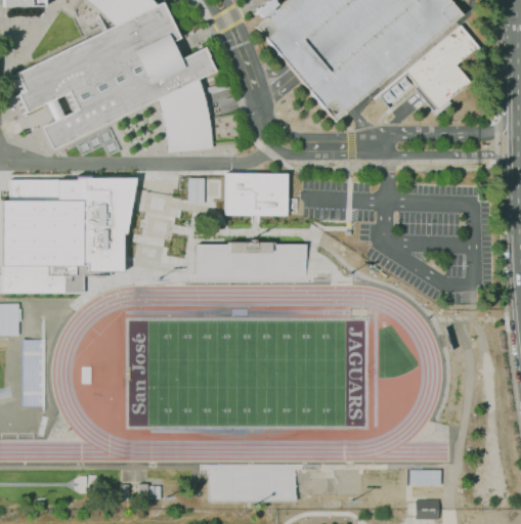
[(159,99),(110,123),(123,150),(110,157),(104,145),(84,156),(78,145),(70,149),(67,143),(55,149),(44,126),(56,121),(48,103),(30,113),(30,112),(25,114),(16,96),(20,94),(20,93),(23,92),(14,76),(18,74),(117,25),(106,15),(92,2),(89,0),(154,0),(159,5),(165,2),(182,38),(174,42),(182,59),(207,47),(211,56),(210,56),(217,71),(200,79),(206,95),(210,112),(213,130),(215,147),(170,153),(168,139),(166,125),(163,112),(159,99)]
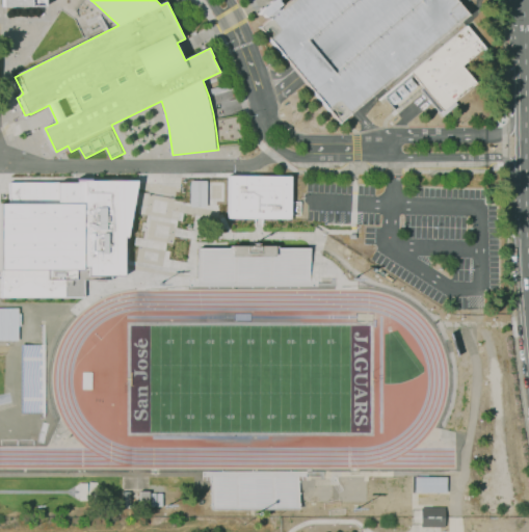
[(261,14),(265,8),(269,3),(275,0),(280,0),(284,4),(280,8),(281,10),(292,0),(459,0),(471,14),(359,108),(342,123),(301,74),(261,27),(274,16),(272,14),(267,18),(264,14),(262,15),(261,14)]
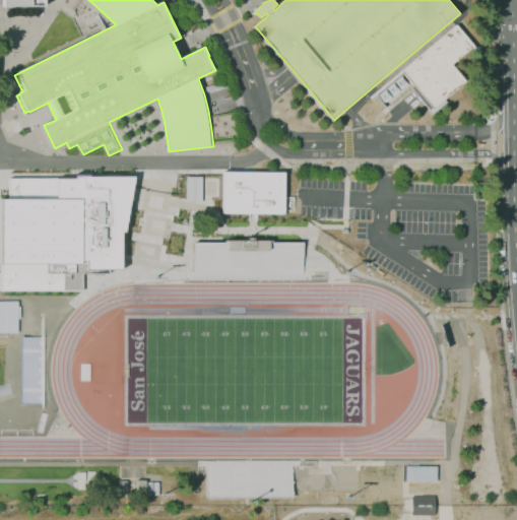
[(435,115),(412,87),(415,85),(403,70),(458,25),(475,46),(454,64),(468,81),(447,99),(449,103),(435,115)]
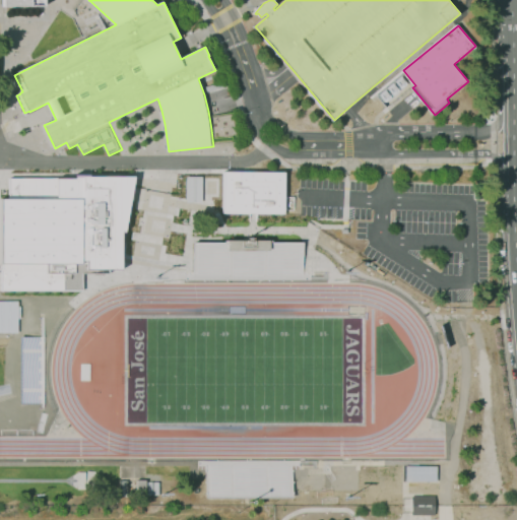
[(209,91),(207,86),(230,80),(231,85),(209,91)]
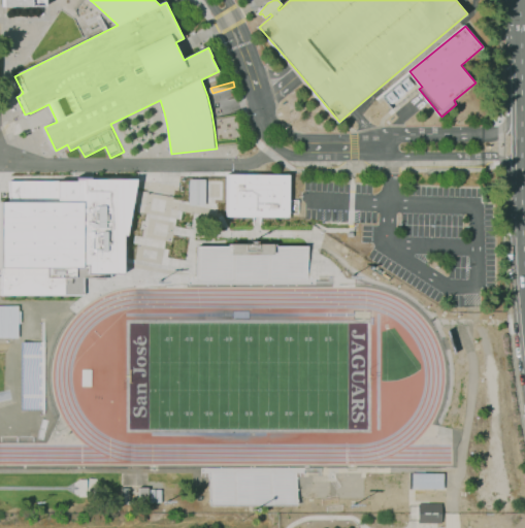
[(290,217),(229,217),(229,174),(291,174),(290,217)]
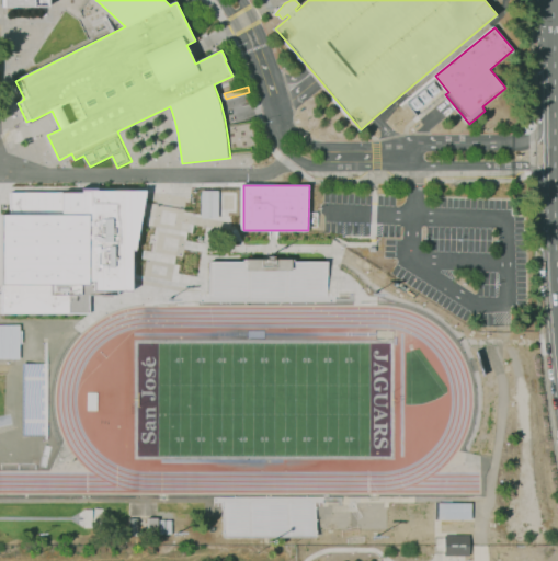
[(204,190),(221,191),(220,219),(204,219),(204,190)]
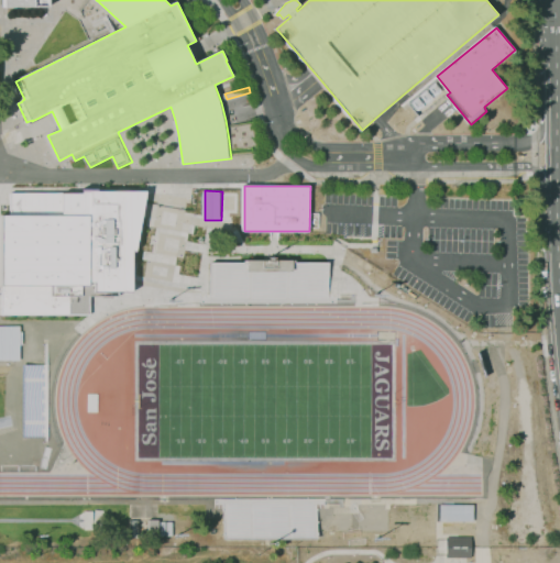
[(0,315),(90,315),(90,294),(133,294),(133,250),(142,250),(142,191),(11,191),(11,214),(0,214),(0,315)]
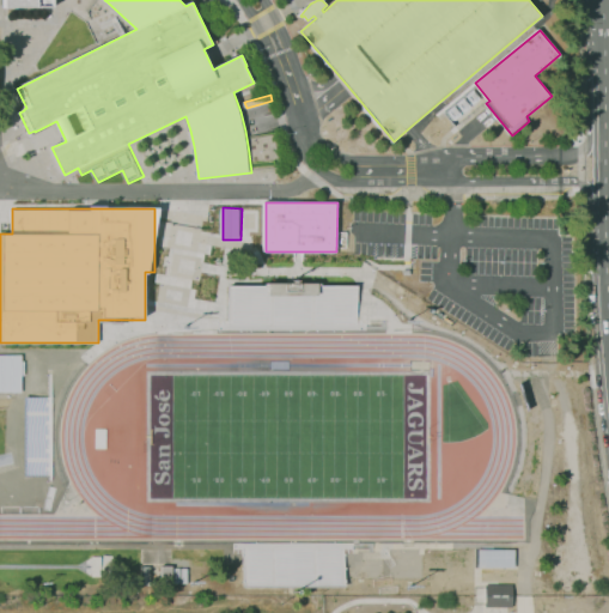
[(270,295),(270,284),(320,283),(320,293),(270,295)]
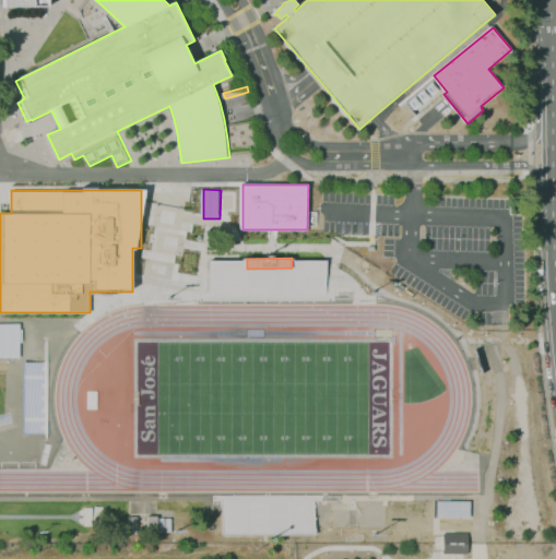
[(0,357),(21,357),(20,323),(0,323),(0,357)]
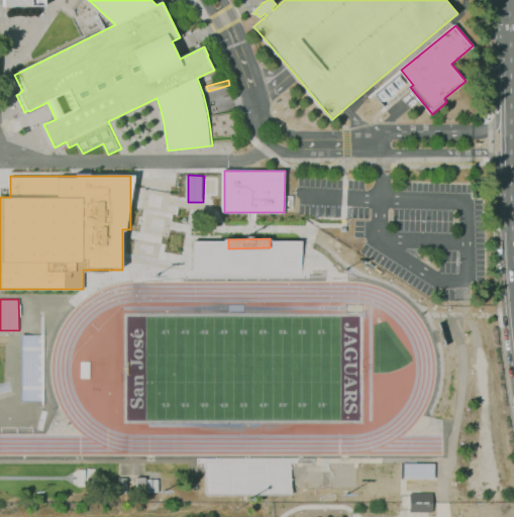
[(206,495),(292,494),(291,456),(199,458),(199,462),(205,462),(206,495)]
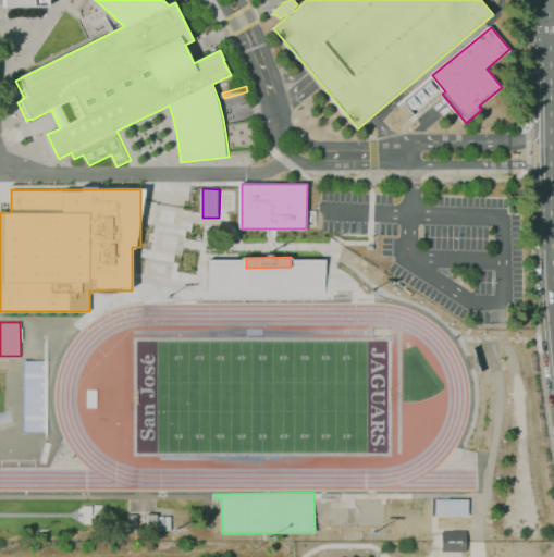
[(469,515),(469,498),(435,499),(436,516),(469,515)]
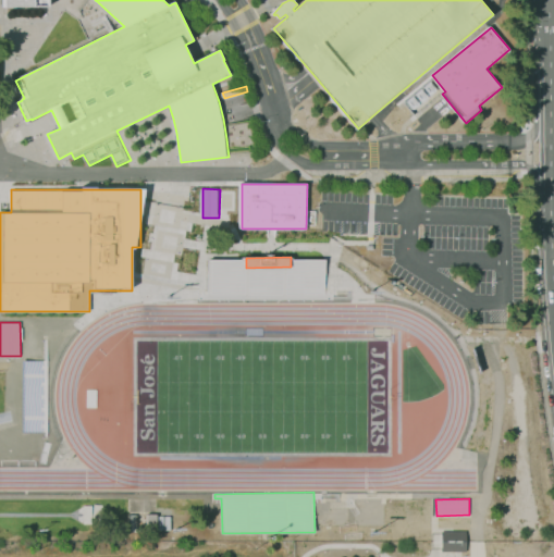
[(467,551),(467,530),(442,531),(443,552),(467,551)]
